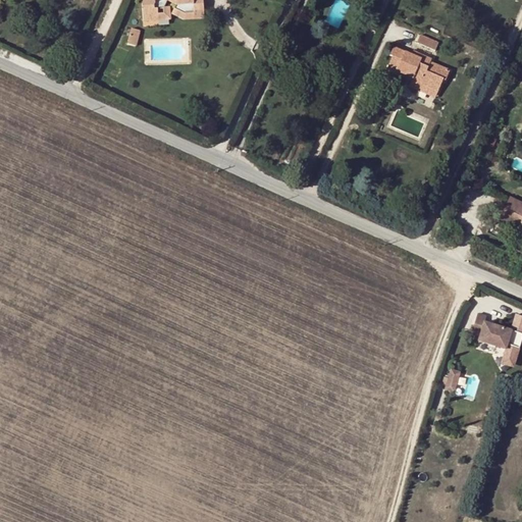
[(143,0),(141,5),(143,22),(158,21),(158,14),(158,9),(163,9),(167,2),(175,6),(171,14),(183,20),(186,14),(194,14),(194,11),(204,11),(202,0),(143,0)]
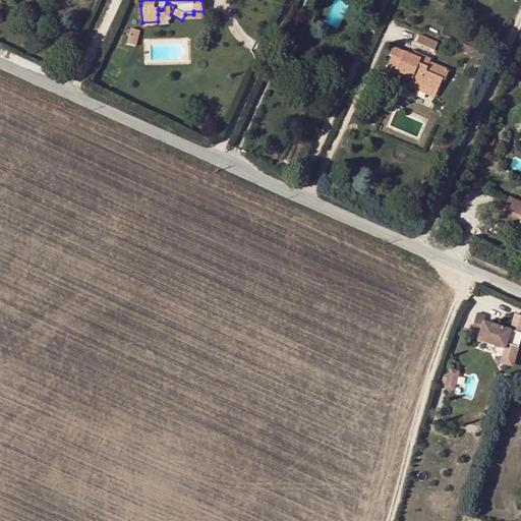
[(170,9),(163,9),(164,13),(158,14),(158,21),(171,20),(170,9)]
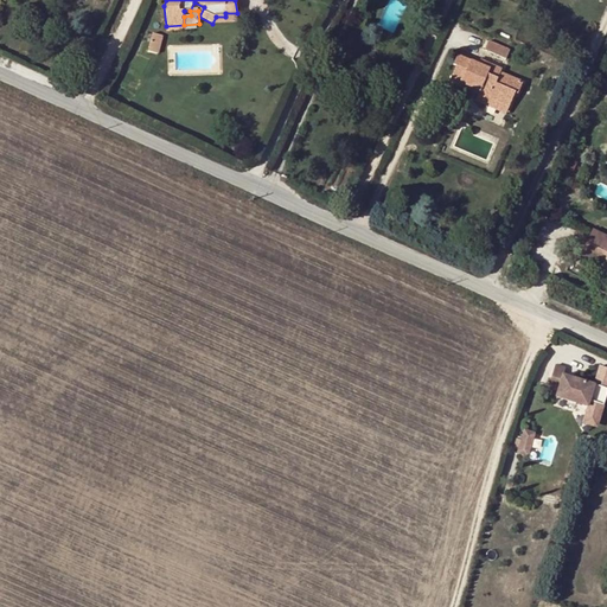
[(237,23),(237,13),(225,13),(225,17),(216,17),(212,24),(213,24),(237,23)]
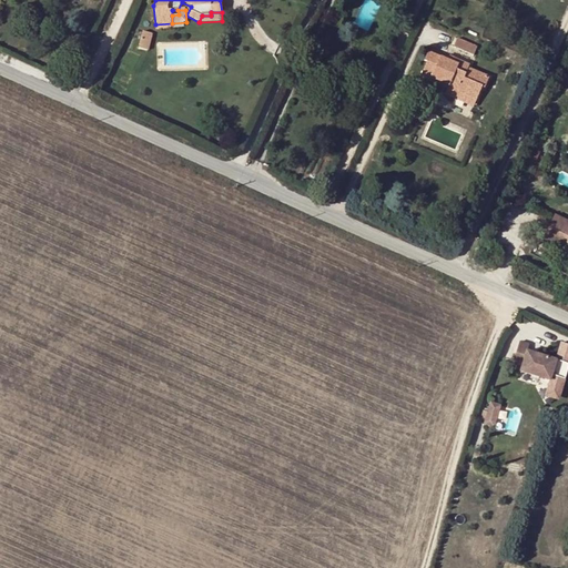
[(153,36),(143,33),(139,50),(149,53),(153,36)]
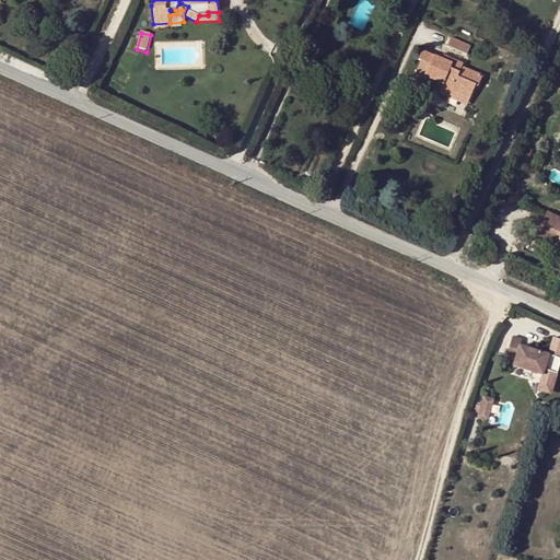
[(466,55),(470,47),(452,38),(447,47),(466,55)]
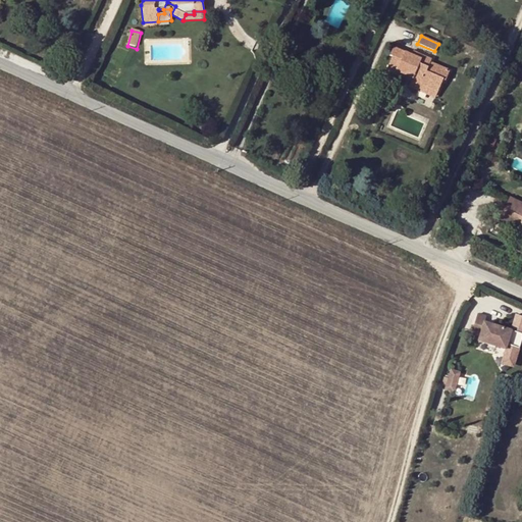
[(430,62),(431,60),(413,52),(412,56),(394,48),(389,56),(392,57),(387,68),(405,75),(408,67),(416,70),(411,83),(409,87),(417,91),(421,84),(430,62)]
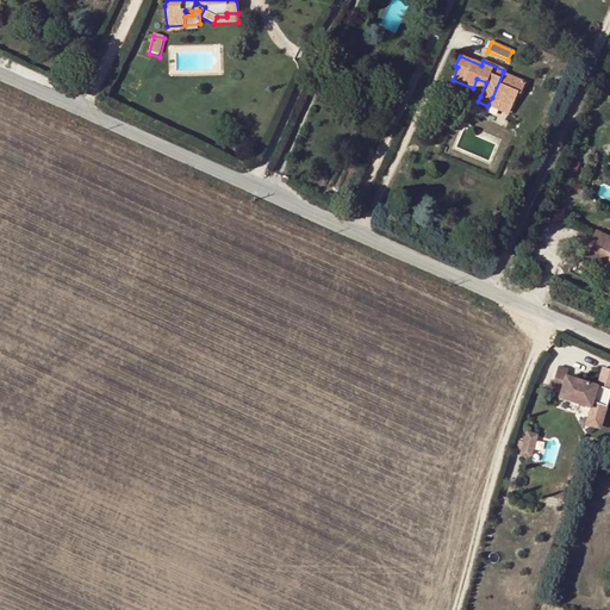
[(526,83),(503,73),(492,98),(512,106),(517,93),(521,94),(526,83)]
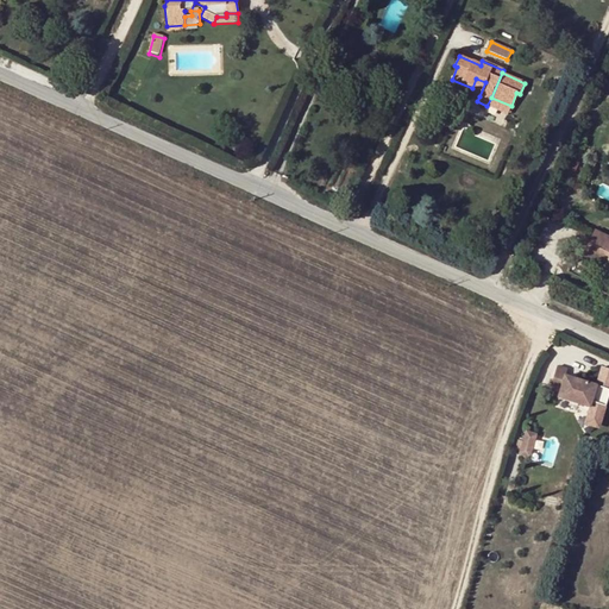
[(472,88),(452,80),(450,83),(479,96),(485,82),(476,79),(472,88)]
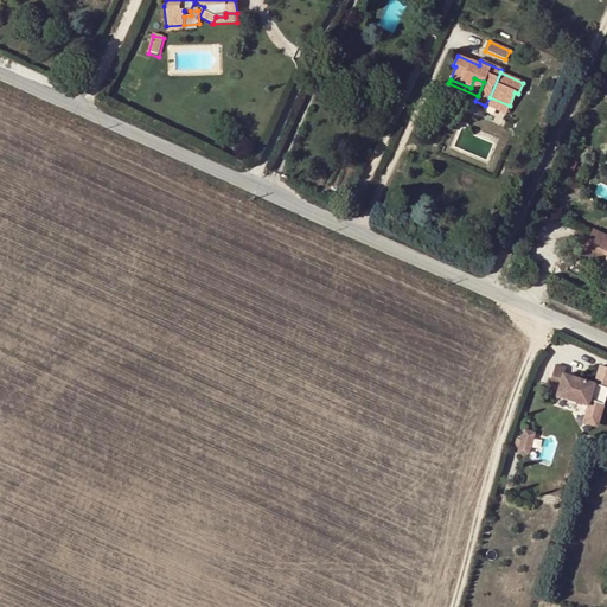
[(510,106),(490,97),(485,106),(506,114),(510,106)]
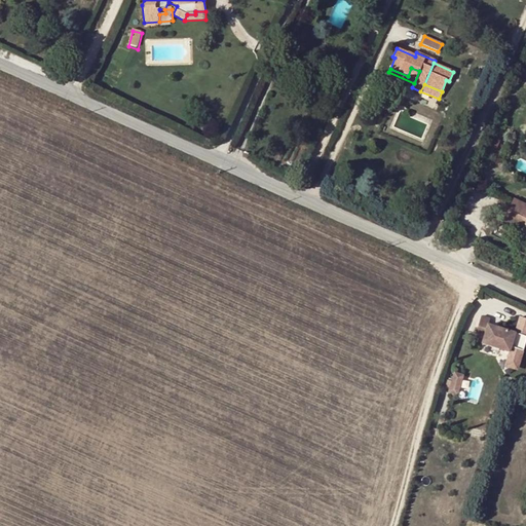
[(525,202),(510,197),(501,221),(525,229),(525,202)]
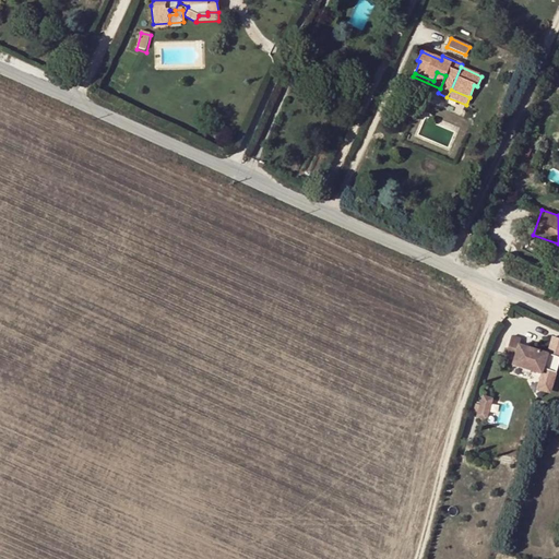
[(522,339),(512,336),(506,358),(514,360),(513,366),(543,373),(548,354),(520,345),(522,339)]
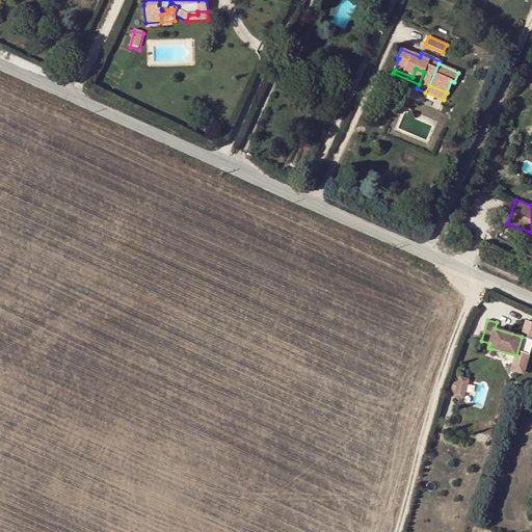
[(471,369),(461,367),(456,387),(464,390),(471,369)]
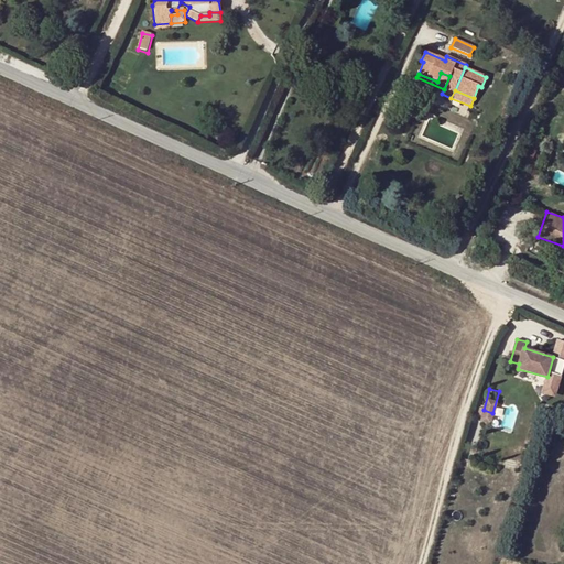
All buildings are outlined.
